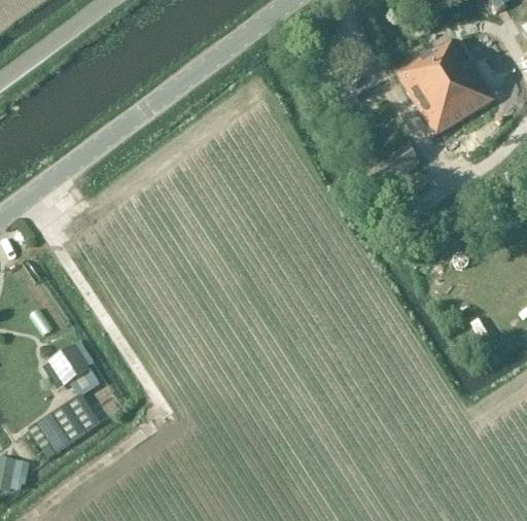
[(435,135),(495,99),(455,38),(395,73),(435,135)]
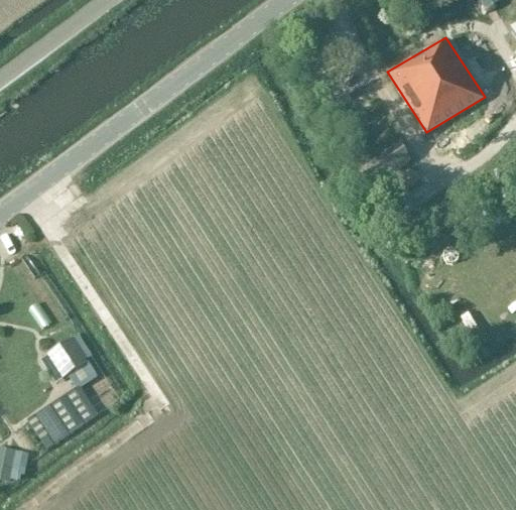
[(398,140),(358,167),(364,176),(370,185),(378,180),(408,160),(410,158),(404,149),(398,140)]
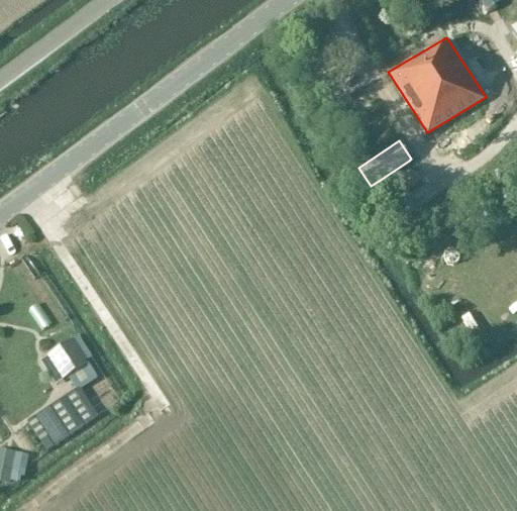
[(73,336),(47,352),(63,377),(71,372),(88,361),(73,336)]
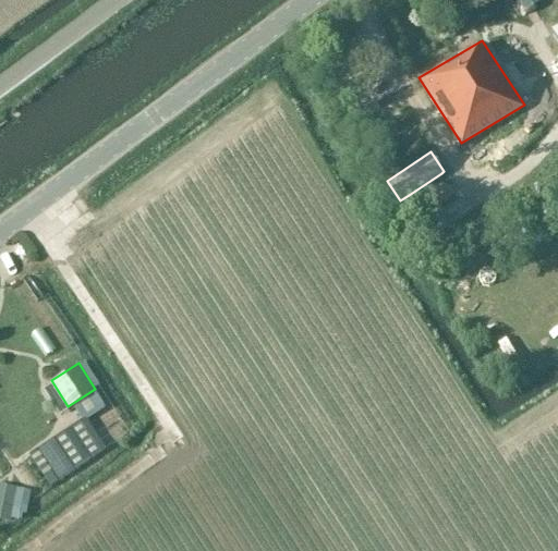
[(95,389),(76,401),(85,414),(86,416),(88,415),(105,404),(95,389)]
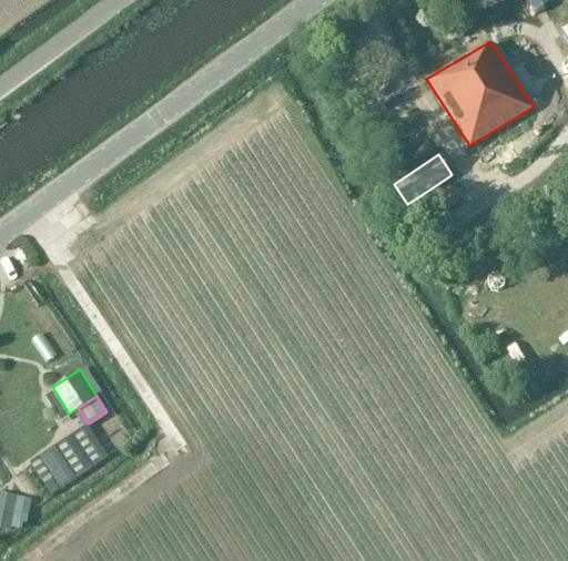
[(113,410),(94,422),(107,442),(125,431),(113,410)]
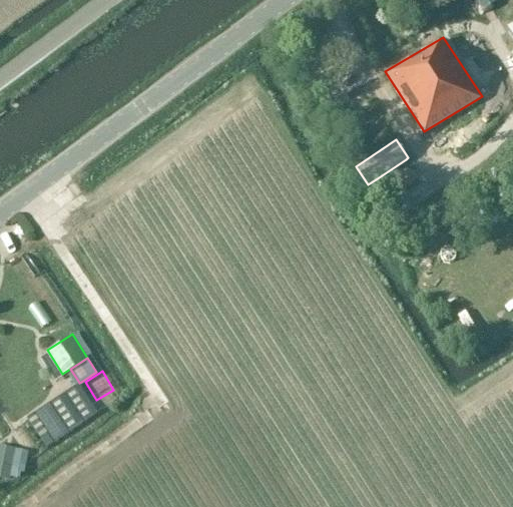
[(74,384),(63,392),(82,421),(94,414),(74,384)]
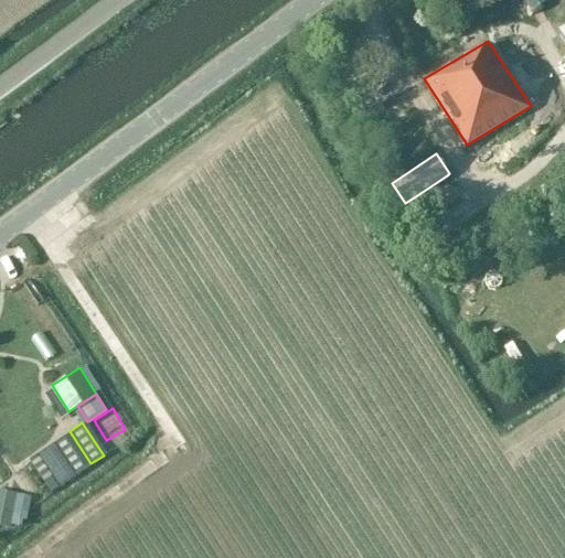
[(65,433),(53,442),(74,474),(87,467),(65,433)]
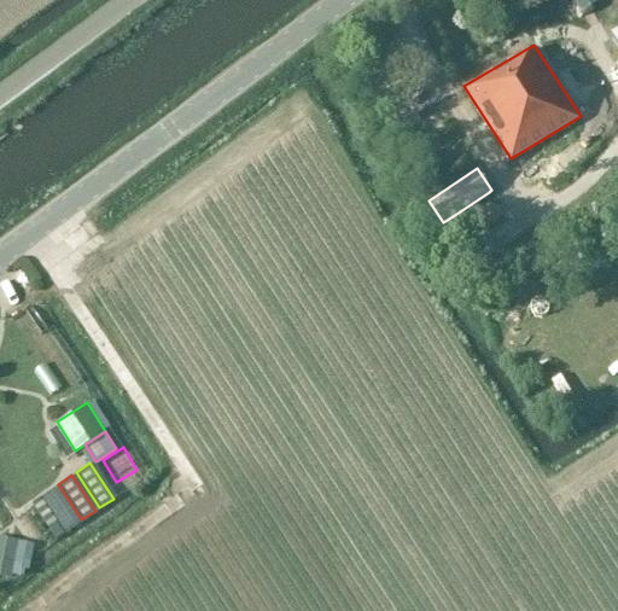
[(53,487),(39,495),(63,531),(77,522),(53,487)]
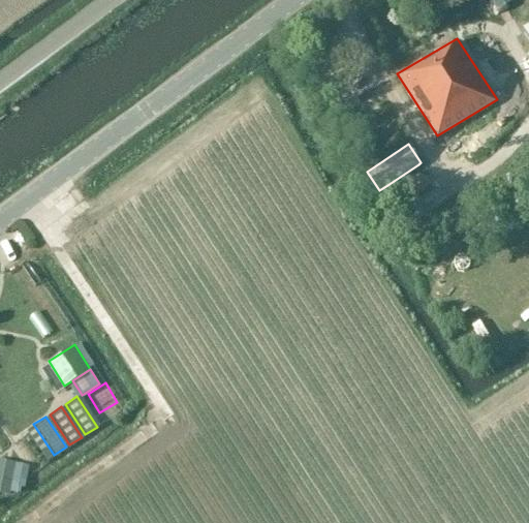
[(18,459),(0,455),(0,487),(14,491),(25,485),(26,481),(13,478),(18,459)]
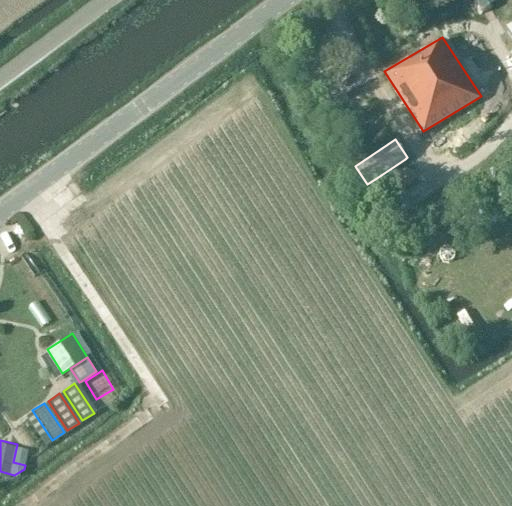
All buildings are outlined.
